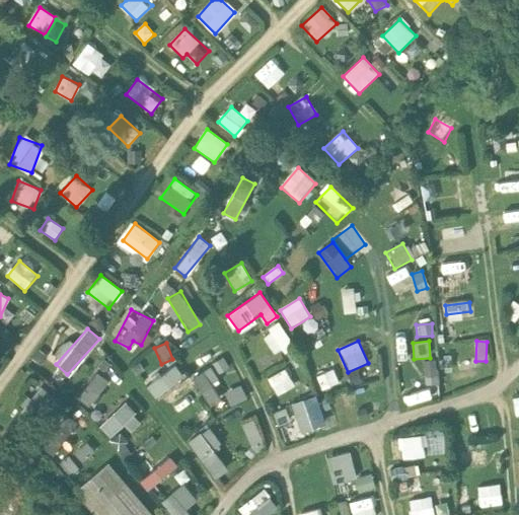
[(439,383),(435,360),(421,362),(425,386),(439,383)]
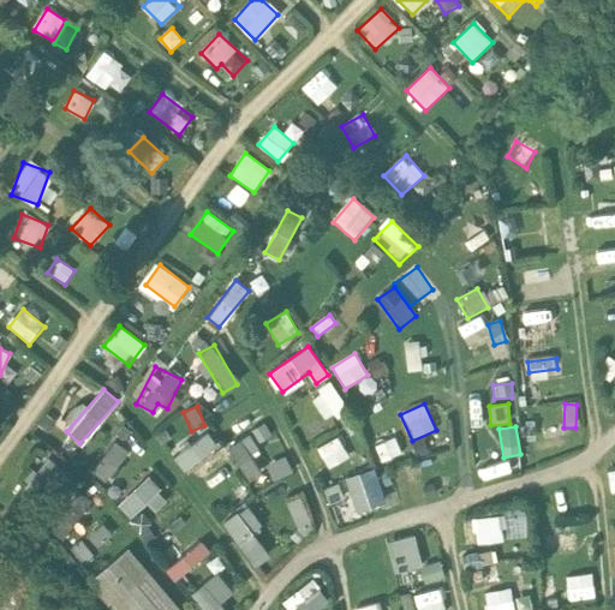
[(227,447),(248,482),(261,473),(250,456),(260,450),(250,434),(227,447)]
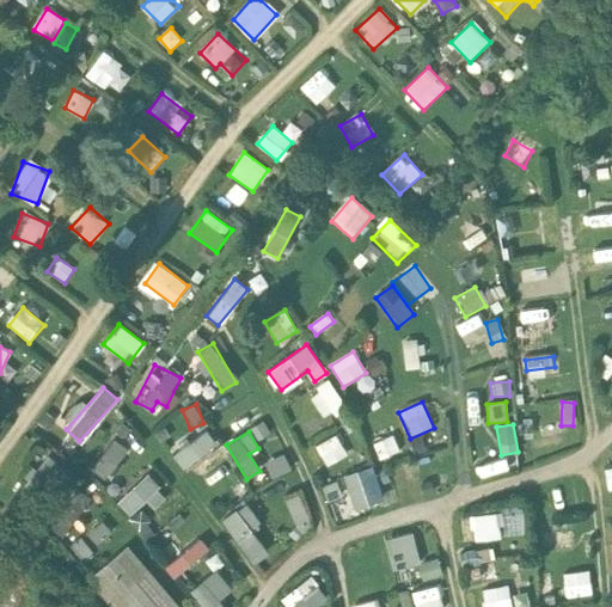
[(328,468),(349,457),(337,434),(316,446),(328,468)]
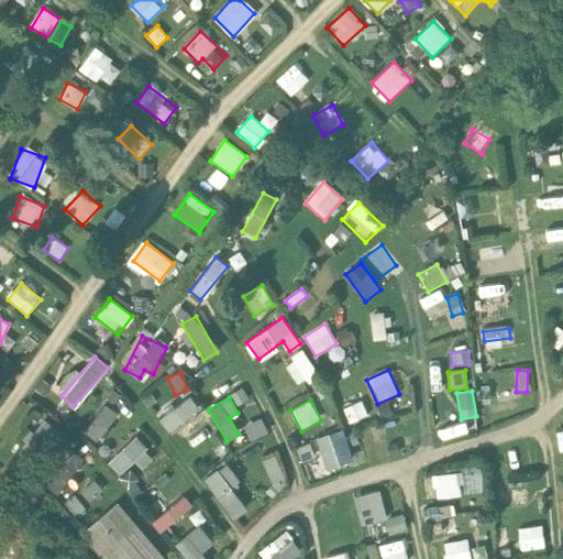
[(496,417),(518,413),(517,404),(494,408),(496,417)]
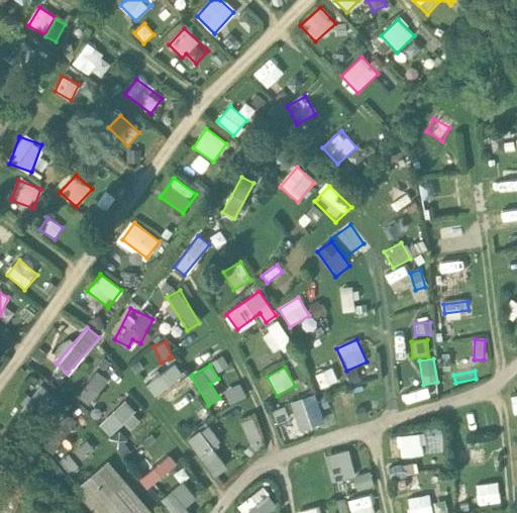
[(76,394),(87,404),(107,381),(96,372),(76,394)]
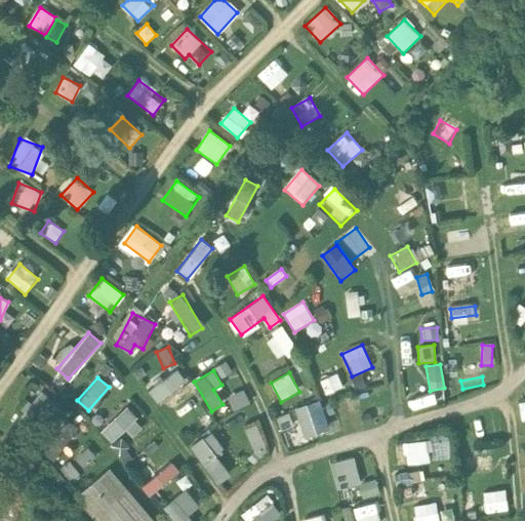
[(326,397),(342,390),(337,377),(321,385),(326,397)]
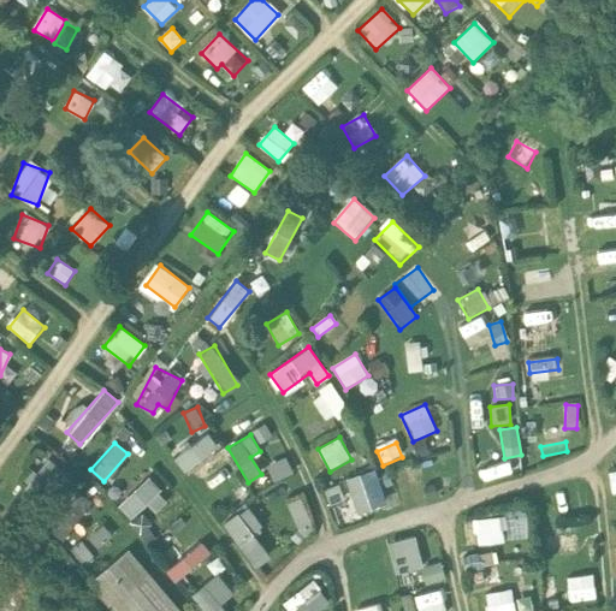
[(276,484),(295,473),(286,457),(266,468),(276,484)]
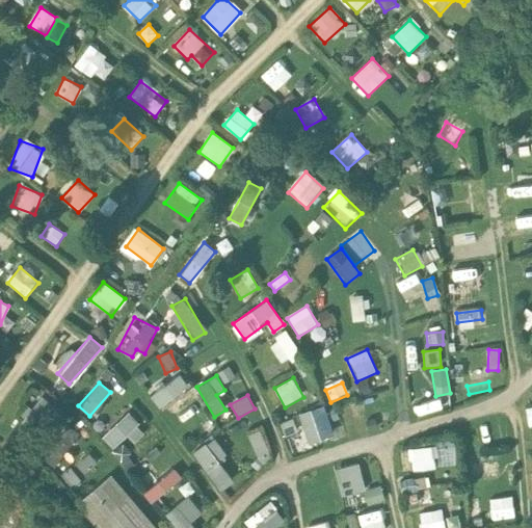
[(307,444),(333,439),(325,407),(300,413),(307,444)]
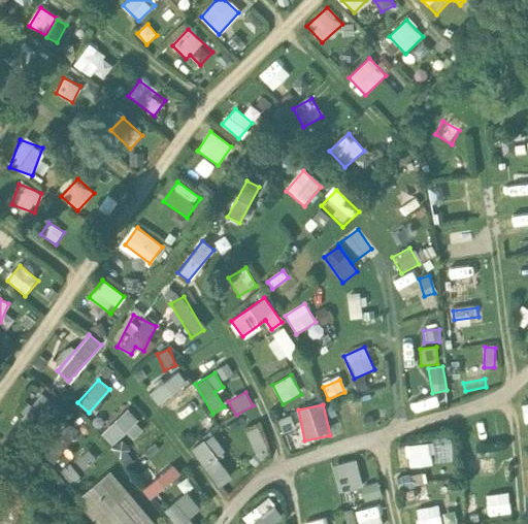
[(131,439),(142,432),(129,411),(99,429),(108,445),(127,433),(131,439)]
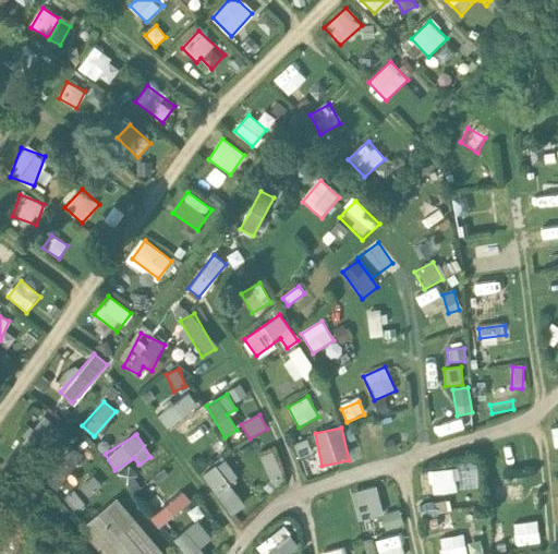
[(271,452),(261,457),(269,479),(281,473),(271,452)]
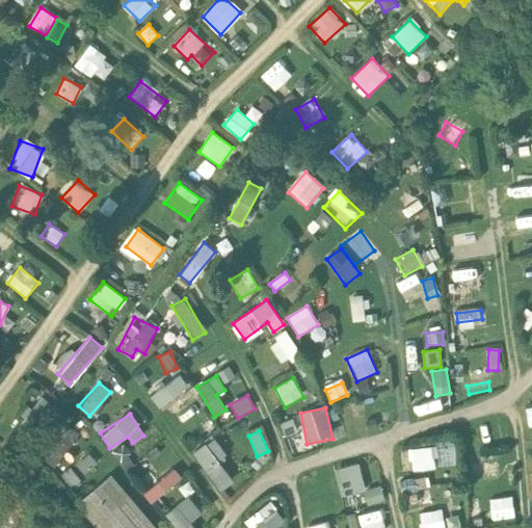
[(303,432),(290,436),(292,447),(306,444),(303,432)]
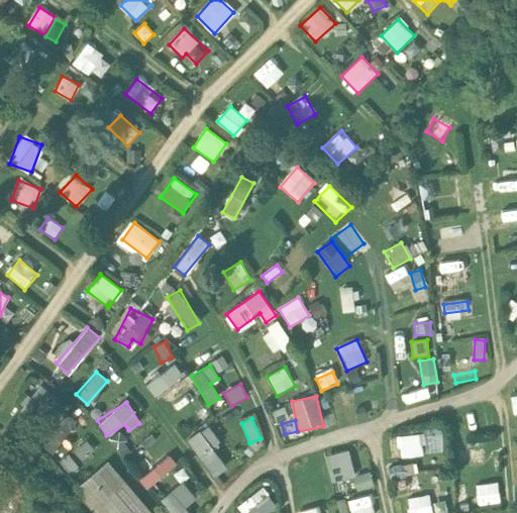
[(69,424),(58,445),(69,450),(79,429),(69,424)]
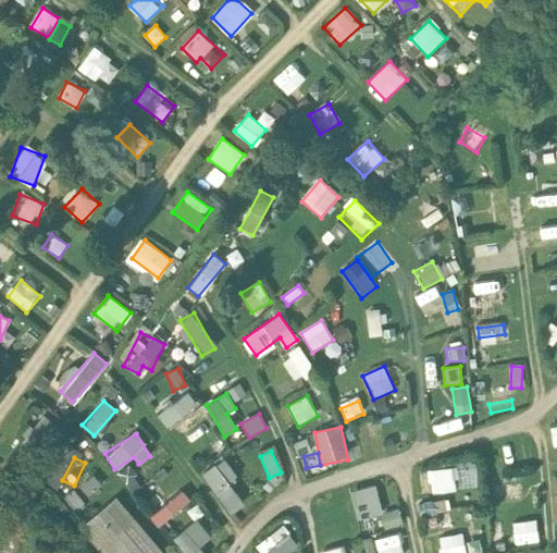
[(244,504),(229,482),(237,478),(224,458),(202,472),(230,514),(244,504)]
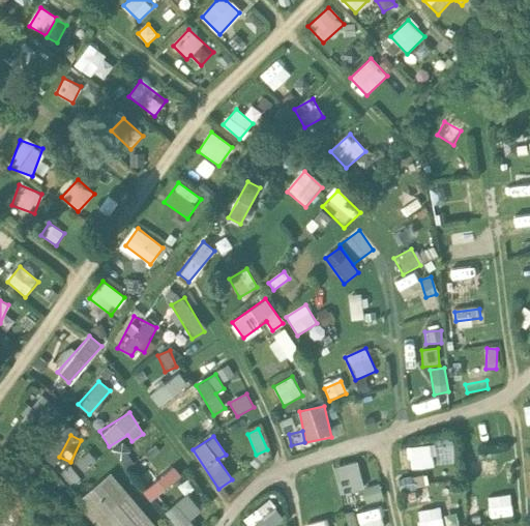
[(436,463),(451,462),(451,440),(435,440),(436,463)]
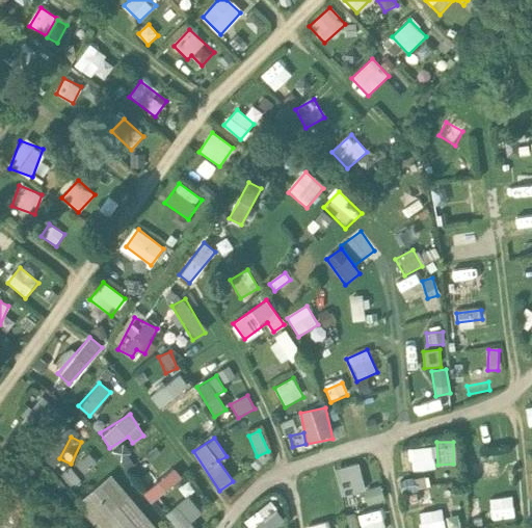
[(435,471),(434,448),(409,449),(410,472),(435,471)]
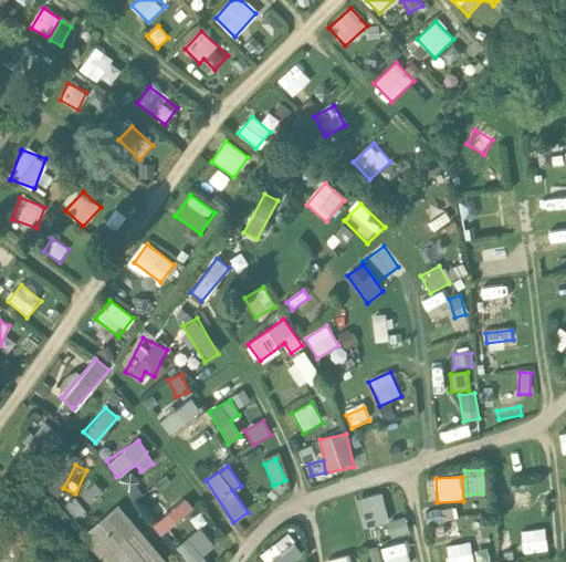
[(90,505),(104,496),(96,484),(82,492),(90,505)]
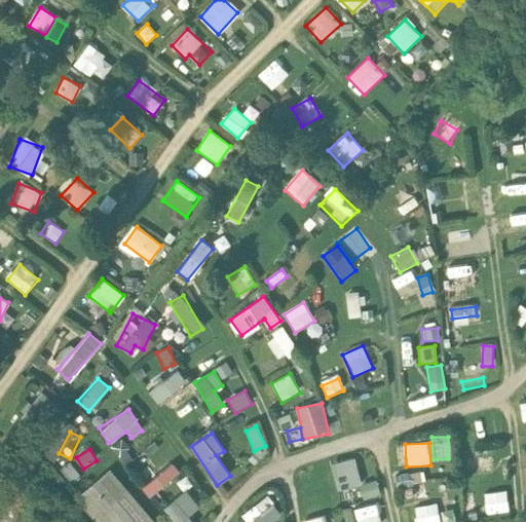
[(465,452),(466,473),(492,472),(491,451),(465,452)]
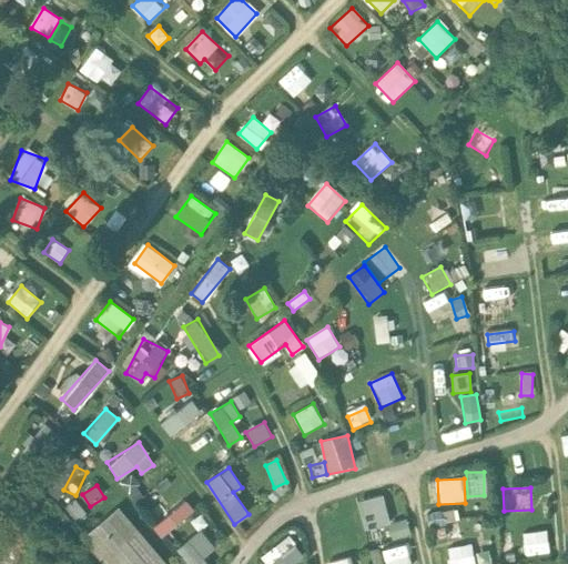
[(356,503),(365,532),(391,523),(382,494),(356,503)]
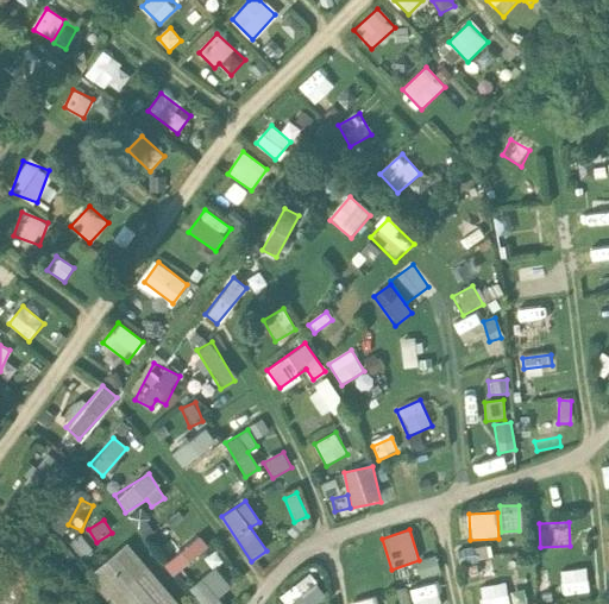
[(201,539),(163,559),(170,572),(208,552),(201,539)]
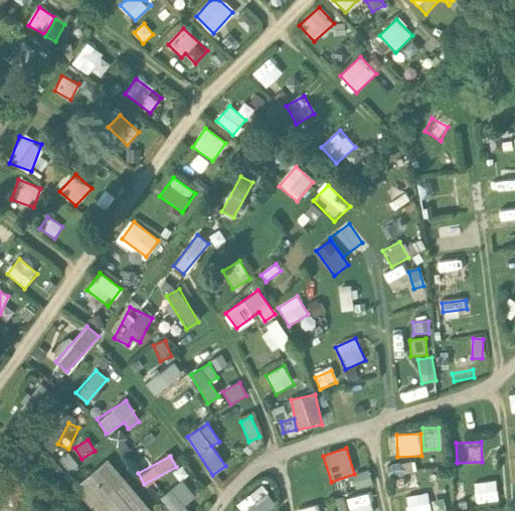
[(146,510),(106,464),(75,489),(94,510),(146,510)]
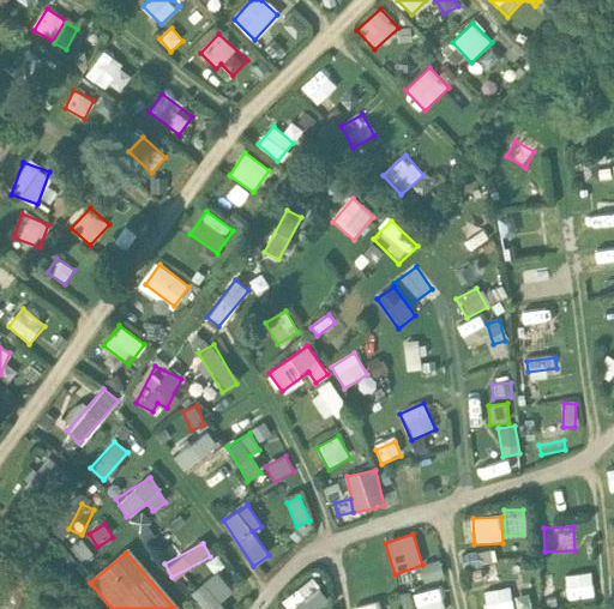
[(425,584),(445,579),(440,561),(420,567),(425,584)]
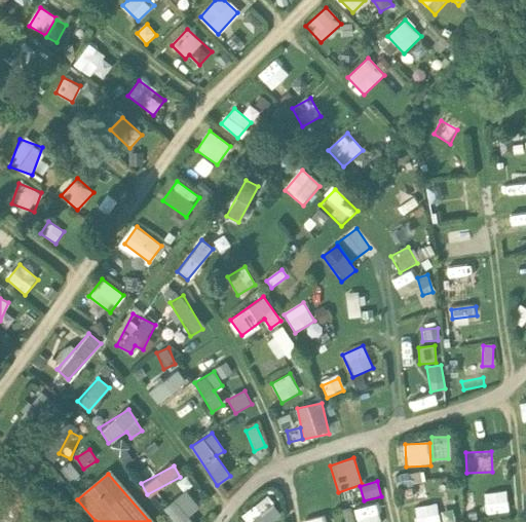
[(192,521),(189,517),(200,508),(186,490),(163,509),(175,521),(192,521)]
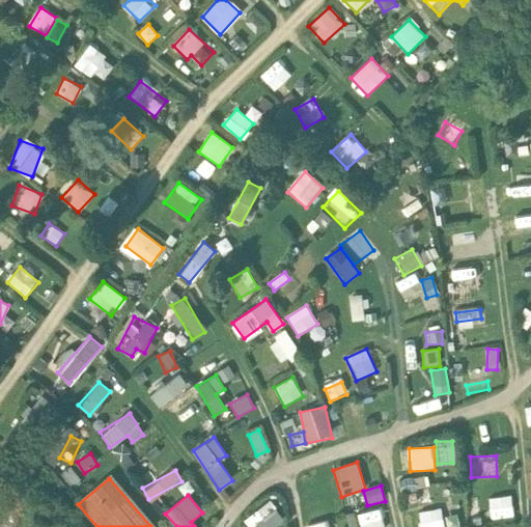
[(244,518),(249,526),(253,526),(258,523),(260,526),(272,526),(283,520),(271,501),(244,518)]
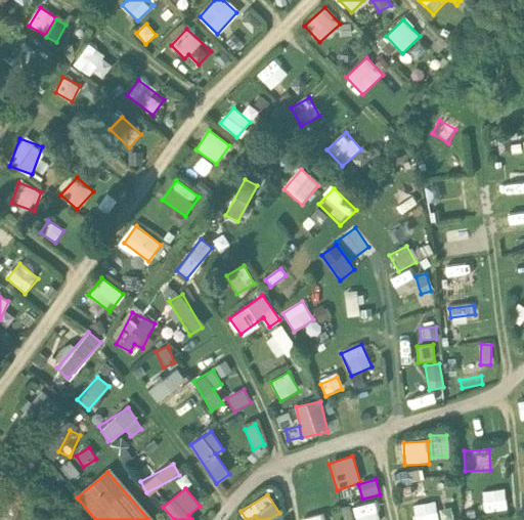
[(381,519),(376,502),(352,509),(355,519),(381,519)]
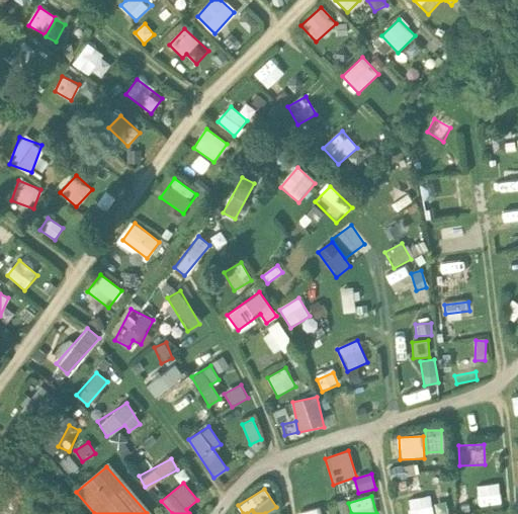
[(451,513),(450,504),(430,505),(429,497),(410,498),(411,513),(451,513)]
